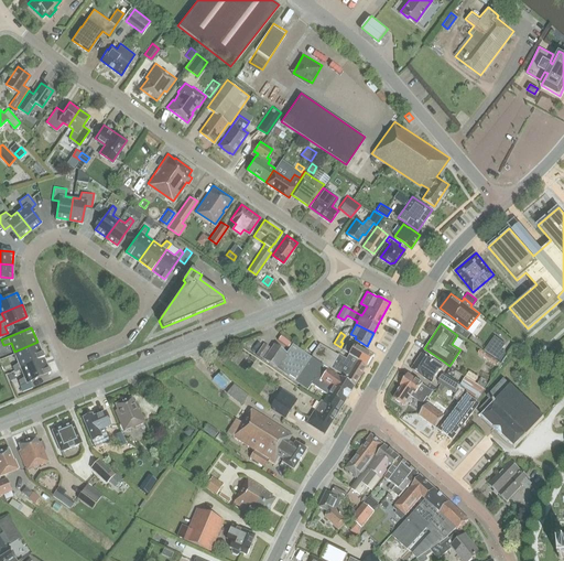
[(495,334),(484,348),(500,358),(506,352),(501,348),(506,342),(495,334)]
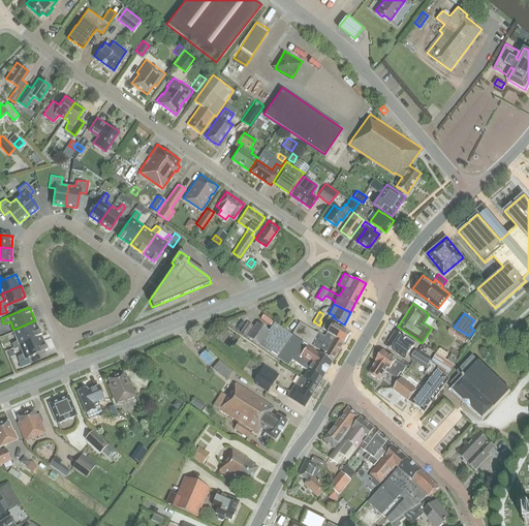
[(321,327),(327,330),(327,331),(328,332),(343,341),(348,333),(342,329),(343,326),(328,316),(321,327)]
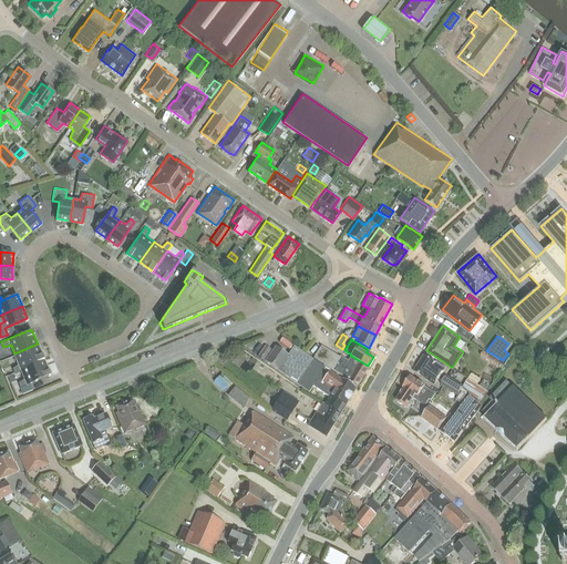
[(270,347),(264,342),(256,354),(263,358),(270,347)]
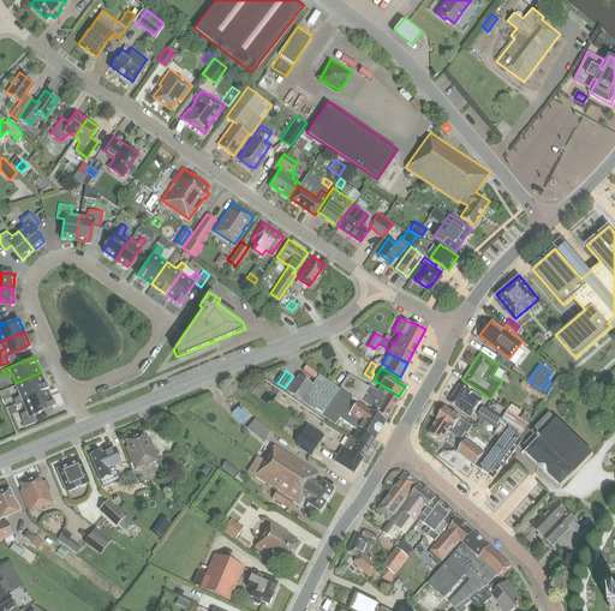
[(23,399),(48,389),(41,372),(16,383),(21,393),(13,397),(15,402),(23,399)]
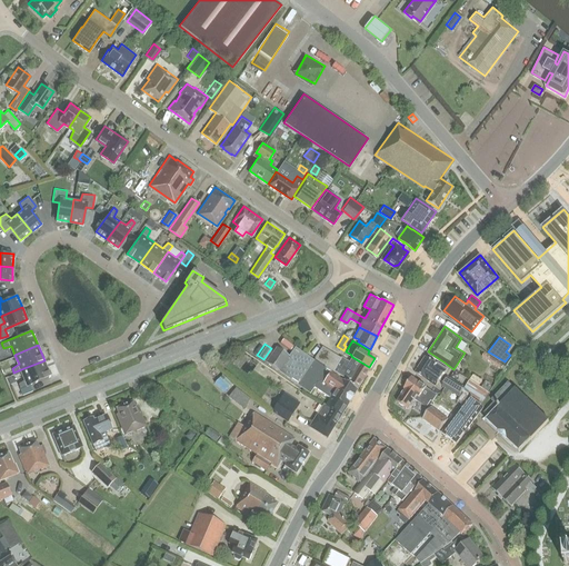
[(341,378),(313,358),(293,345),(287,354),(275,345),(265,360),(310,391),(313,385),(330,396),(331,394),(346,405),(357,387),(346,380),(341,378)]
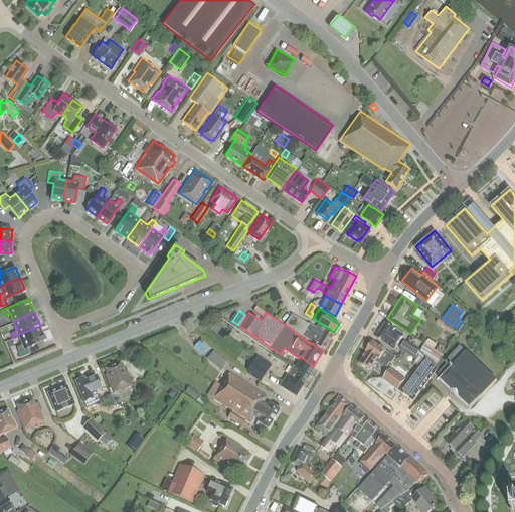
[(334,332),(319,323),(316,326),(309,322),(308,323),(292,313),(285,322),(302,334),(307,337),(314,341),(313,344),(323,350),(334,332)]
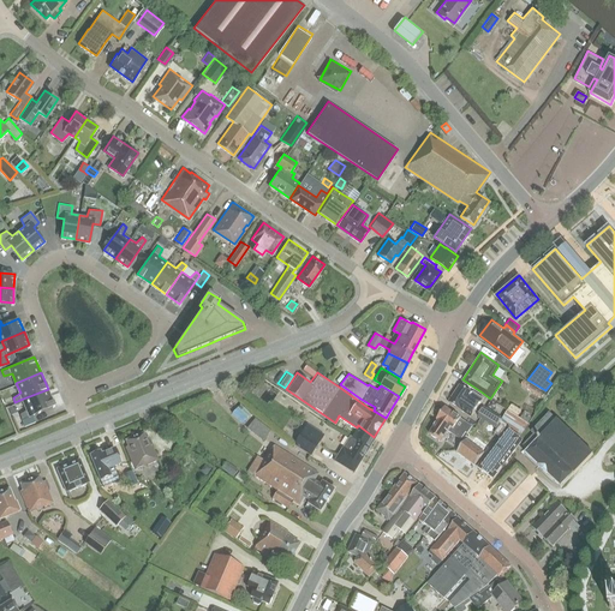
[(543,391),(523,377),(519,382),(539,396),(543,391)]
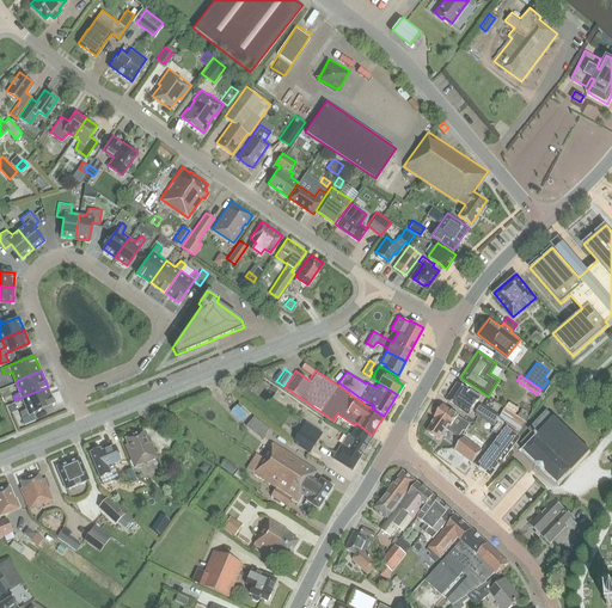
[(458,381),(446,398),(458,406),(466,411),(470,410),(481,394),(471,387),(470,388),(458,381)]
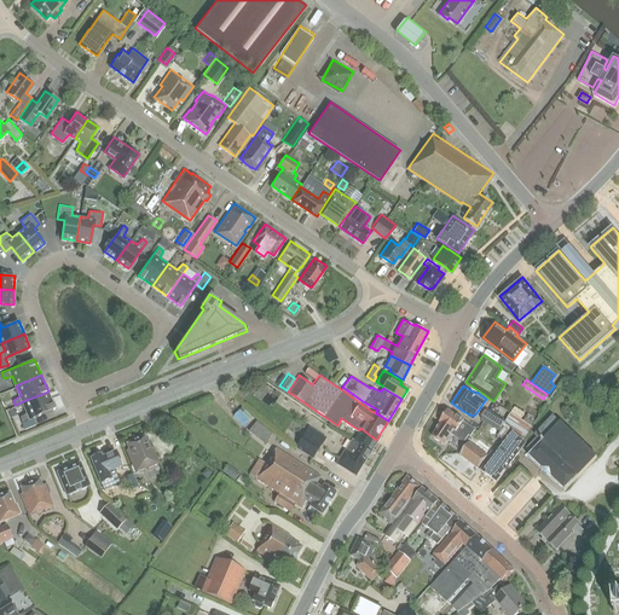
[(48,392),(23,401),(27,411),(19,416),(22,421),(55,407),(48,392)]
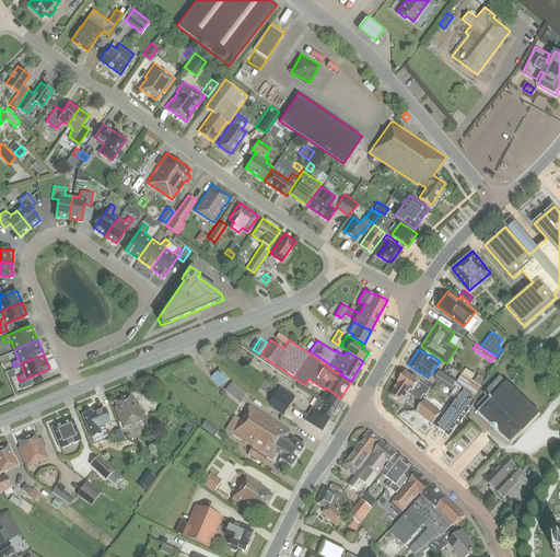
[(474,372),(465,366),(461,371),(470,378),(474,372)]
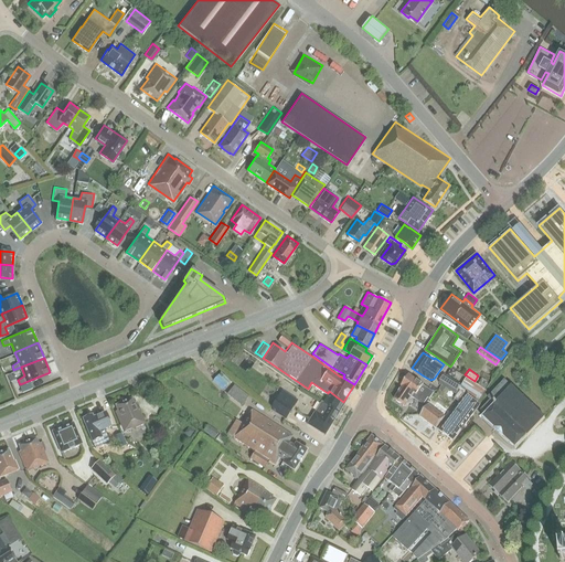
[(433,390),(427,386),(428,385),(408,372),(401,383),(402,384),(394,396),(405,404),(412,394),(423,402),(427,395),(428,396),(433,390)]
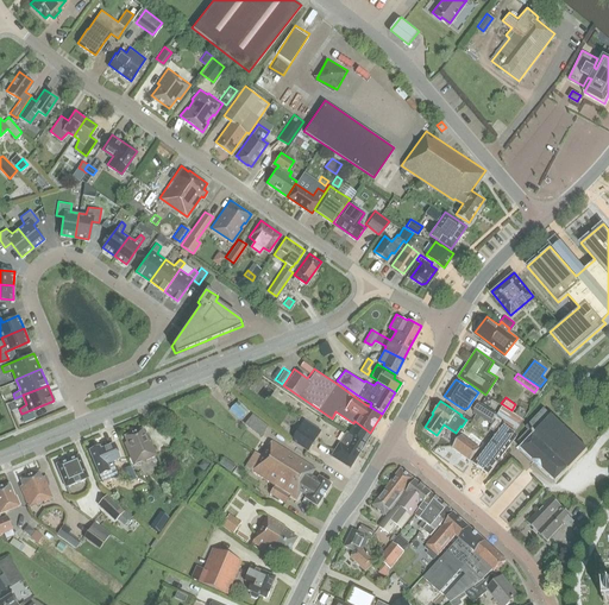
[(501,404),(496,411),(478,401),(472,410),(476,411),(484,417),(491,421),(494,417),(495,417),(495,418),(496,417),(514,430),(522,417),(512,410),(501,403),(501,404)]
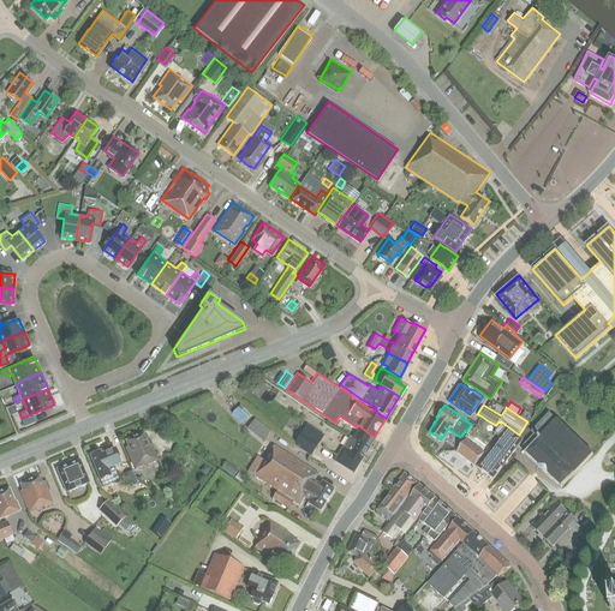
[(524,409),(520,415),(527,420),(531,414),(524,409)]
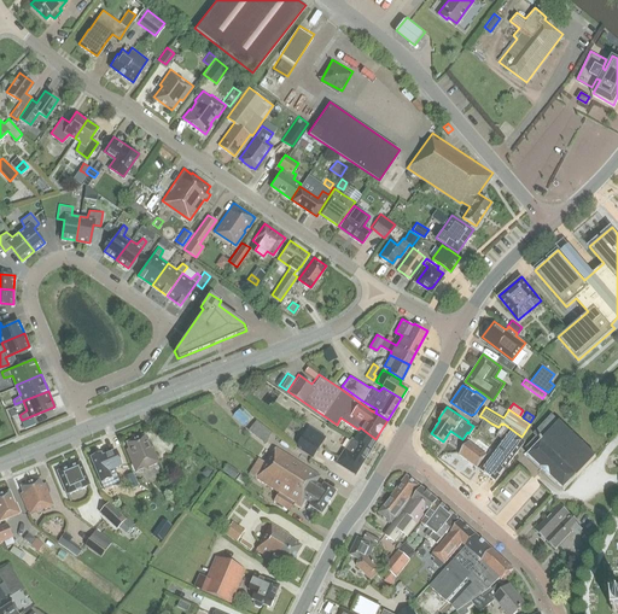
[(577,473),(595,454),(559,419),(559,420),(552,413),(534,432),(536,434),(526,445),(531,450),(528,454),(564,487),(576,473),(577,473)]
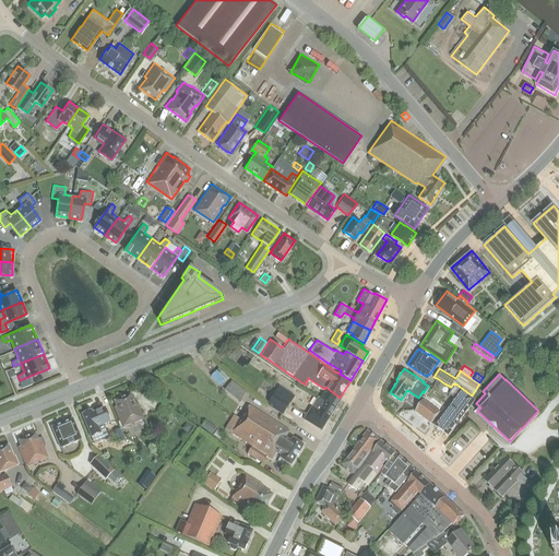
[(22,386),(33,381),(30,376),(20,380),(22,386)]
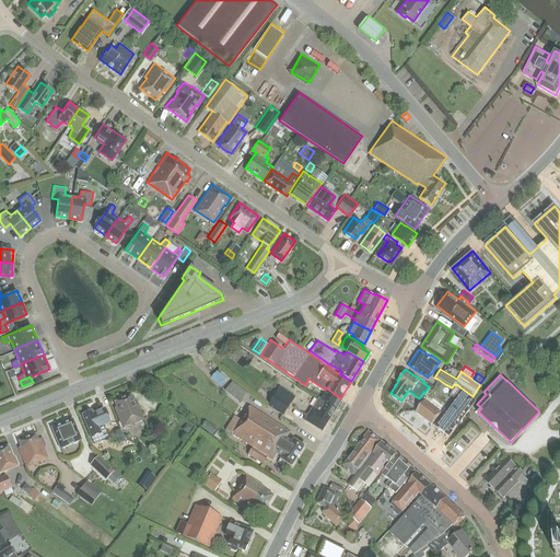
[(475,398),(473,396),(456,384),(455,385),(455,384),(448,393),(455,396),(434,424),(448,434),(475,398)]
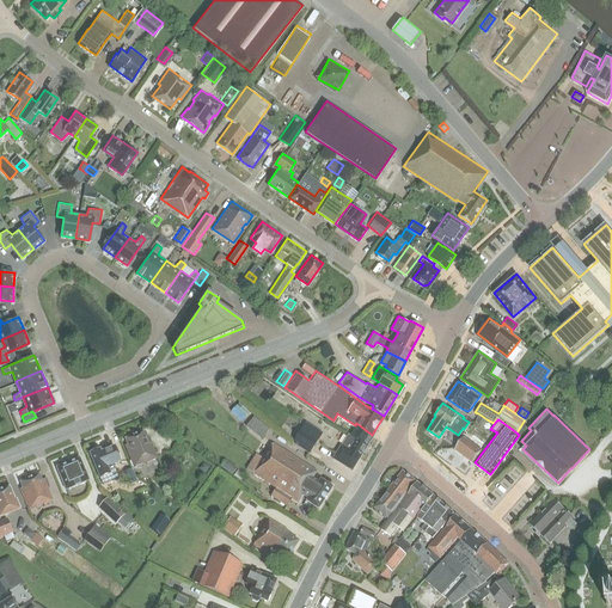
[(352,468),(372,435),(356,423),(355,425),(349,434),(348,433),(332,456),(352,468)]
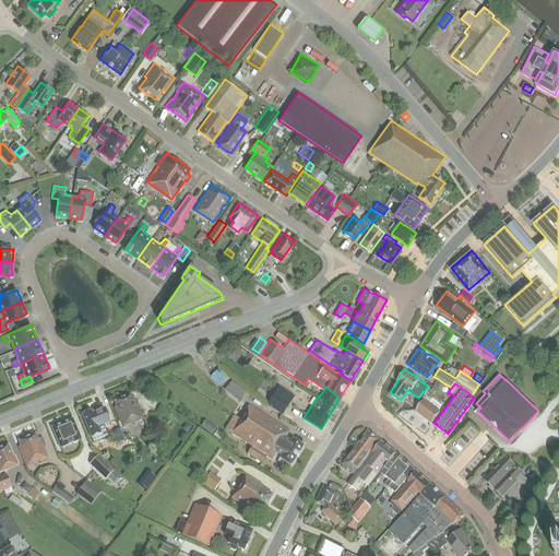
[(290,398),(274,388),(265,403),(282,413),(290,398)]
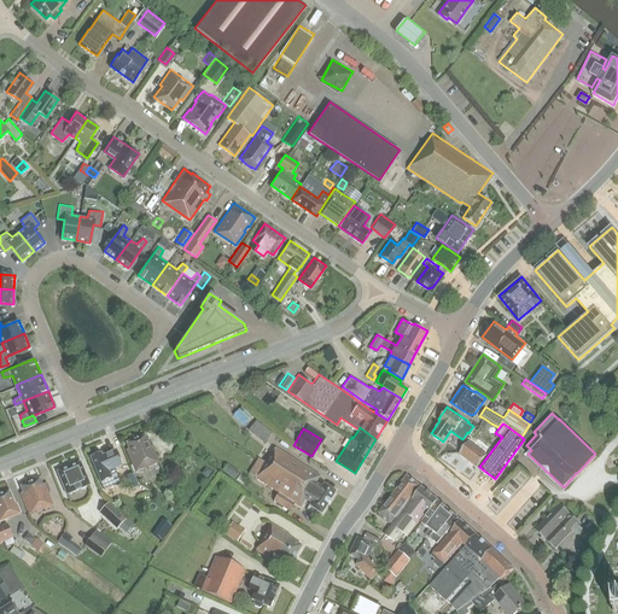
[(145,433),(126,440),(128,446),(126,448),(135,469),(158,460),(150,437),(147,438),(145,433)]
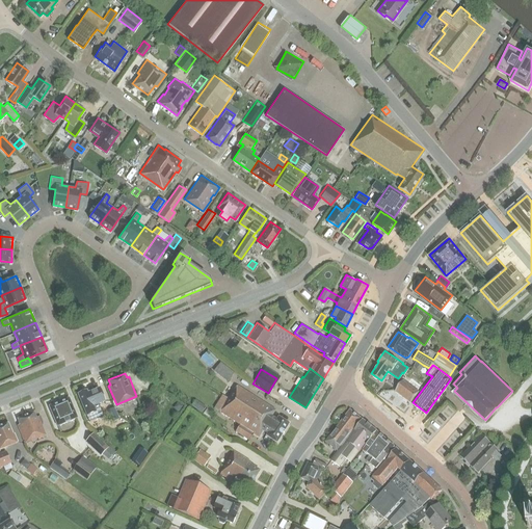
[(410,401),(419,390),(403,378),(395,389),(410,401)]
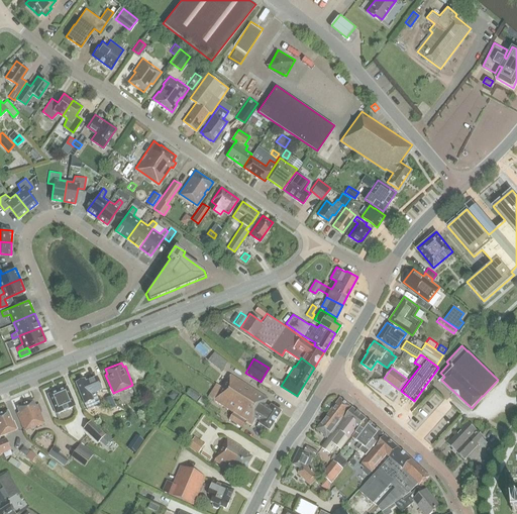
[(160,375),(150,369),(146,377),(154,383),(160,375)]
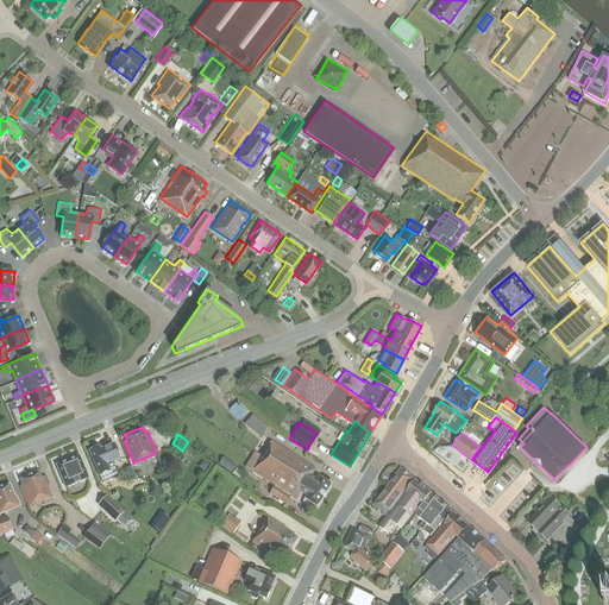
[(316,477),(311,473),(315,466),(271,439),(265,448),(264,448),(261,453),(306,481),(324,493),(331,483),(319,474),(316,477)]
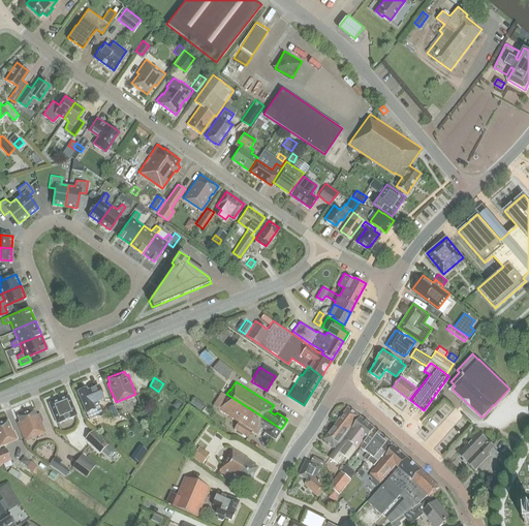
[(86,387),(78,390),(87,414),(101,408),(100,404),(98,399),(103,397),(98,383),(87,389),(86,387)]
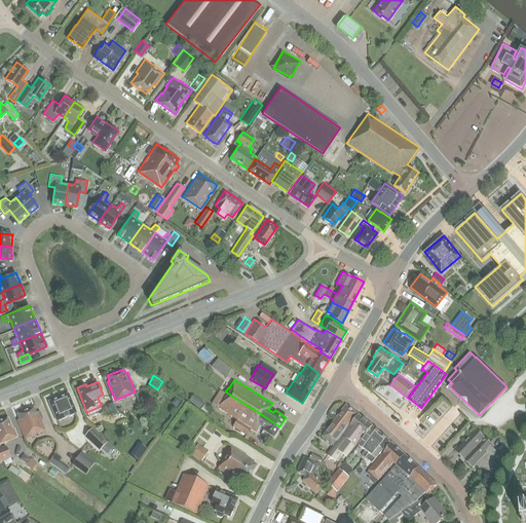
[(225,391),(225,393),(219,388),(211,401),(217,405),(236,417),(231,424),(246,434),(250,425),(256,430),(259,424),(263,426),(262,427),(263,428),(263,430),(273,436),(279,426),(264,416),(225,391)]
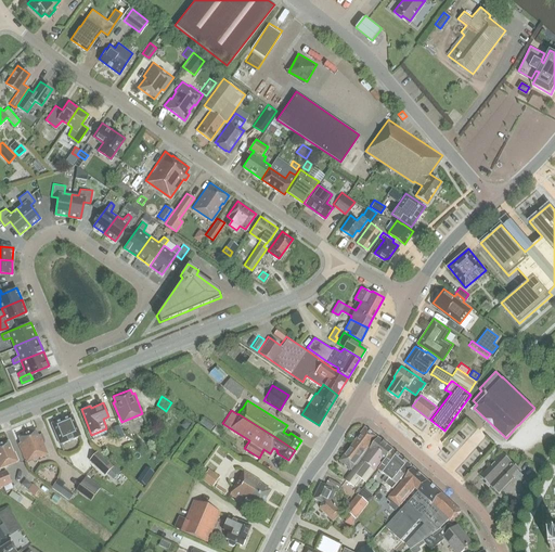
[(80,434),(78,429),(72,413),(51,422),(60,443),(80,434)]
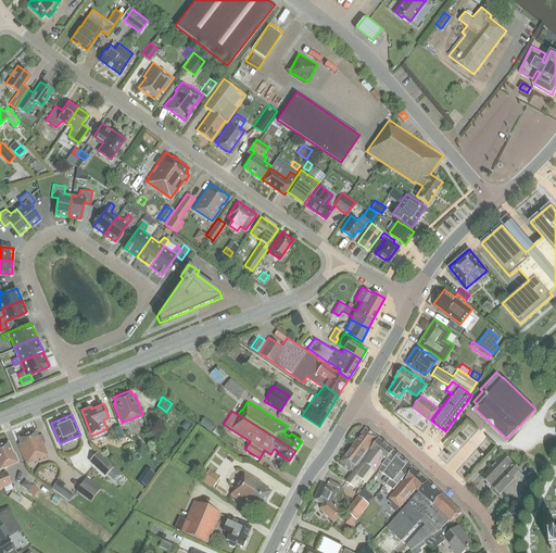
[(204,415),(200,422),(216,434),(217,432),(220,427),(215,423),(204,415)]
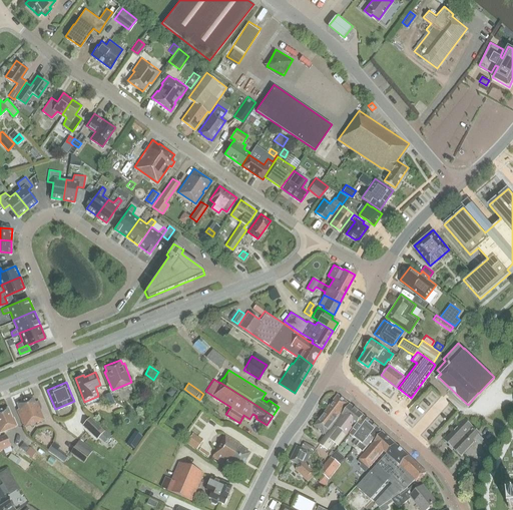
[(170,386),(166,392),(172,395),(175,390),(170,386)]
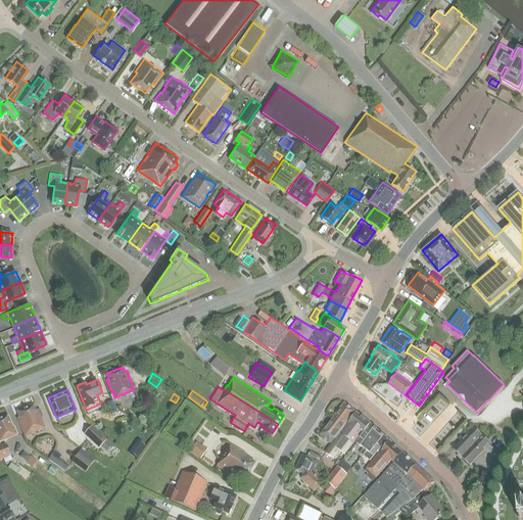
[(106,400),(110,413),(117,410),(112,398),(106,400)]
